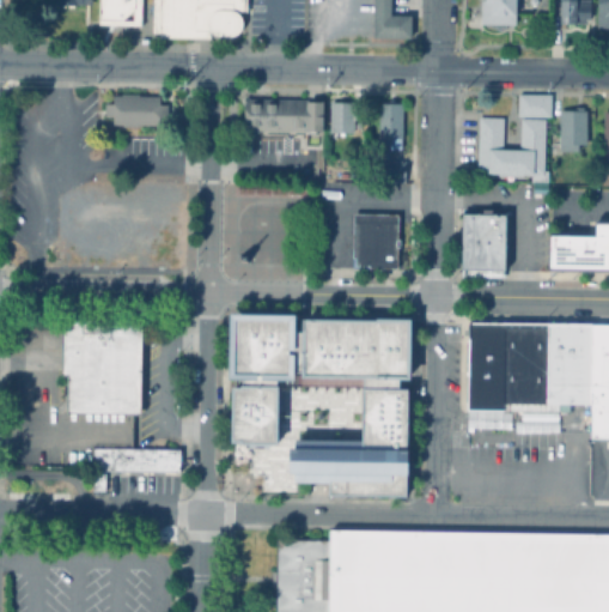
[(141,0),(141,25),(101,24),(101,0),(141,0)]
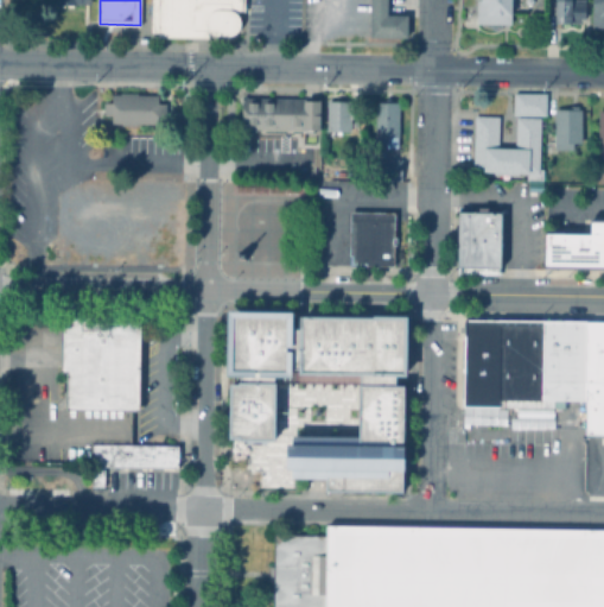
[(235,12),(239,14),(241,19),(241,23),(241,27),(239,31),(235,33),(230,36),(218,36),(215,35),(211,32),(210,31),(210,37),(159,37),(159,32),(152,32),(152,0),(245,0),(245,12),(235,12)]
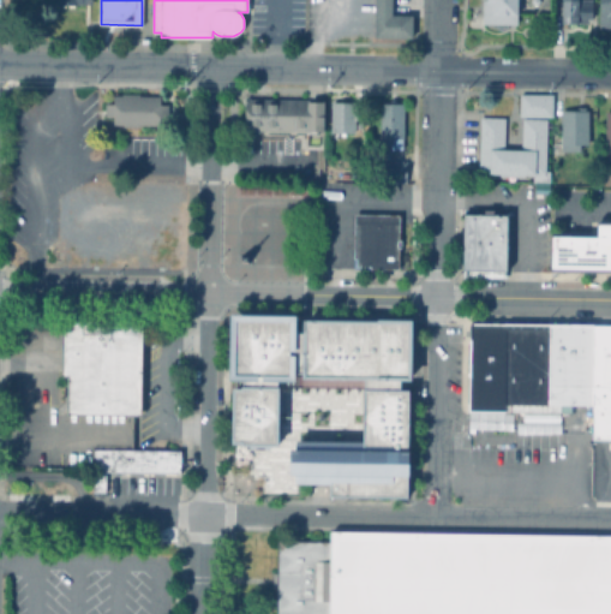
[(395,0),(395,13),(417,15),(415,37),(378,36),(378,0),(395,0)]
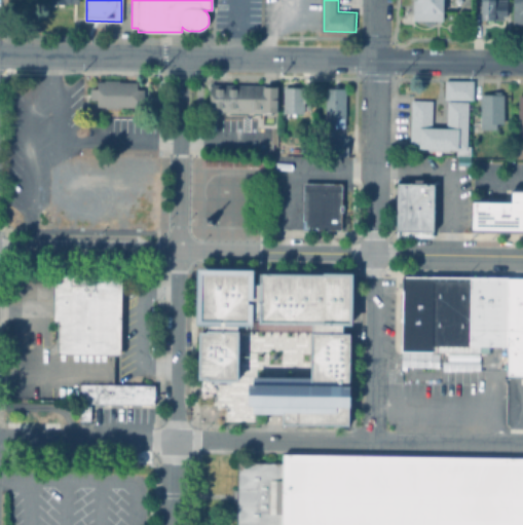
[(444,0),(444,20),(414,19),(414,0),(444,0)]
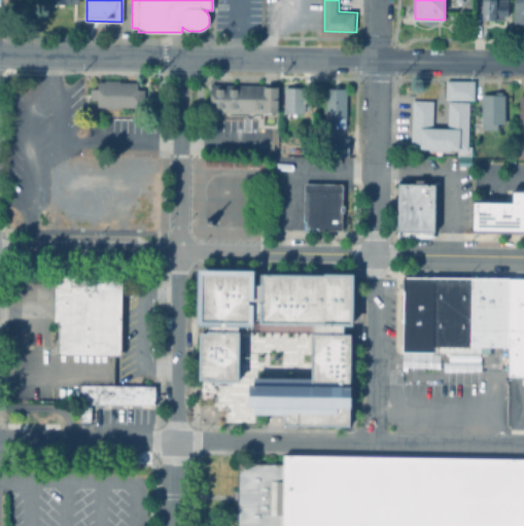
[(509,0),(509,15),(504,15),(504,19),(483,19),(483,0),(509,0)]
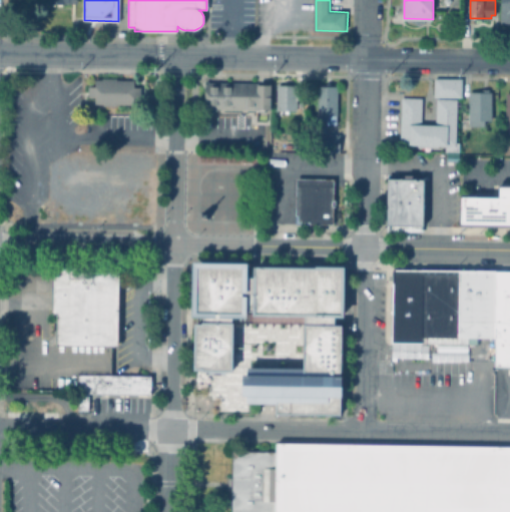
[(509,22),(501,22),(500,22),(500,0),(509,0),(509,22)]
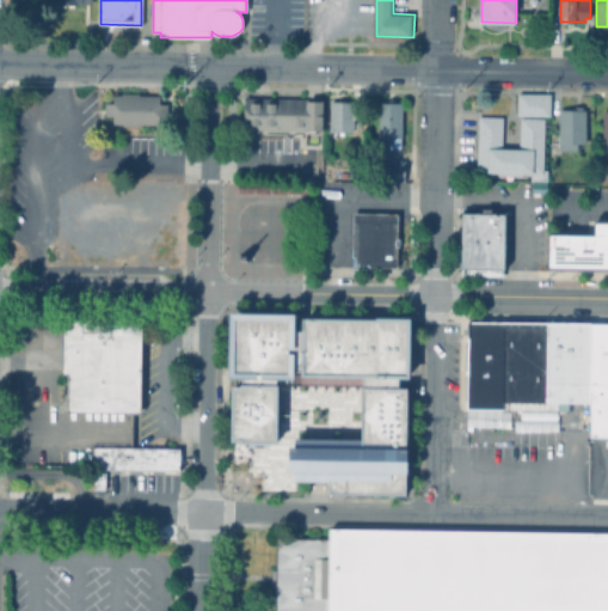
[(142,93),(142,95),(163,96),(163,103),(172,104),(171,126),(143,123),(142,126),(127,126),(127,123),(116,123),(116,116),(108,115),(109,102),(116,103),(117,95),(126,95),(126,92),(142,93)]
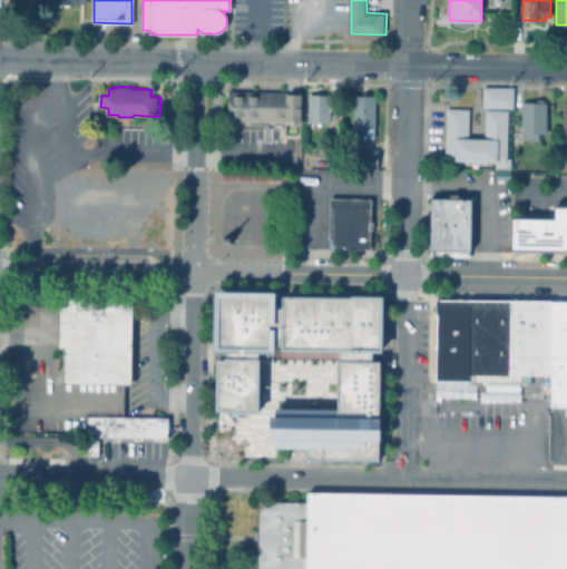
[(514,91),(514,108),(482,107),(484,90),(484,86),(514,87),(514,91)]
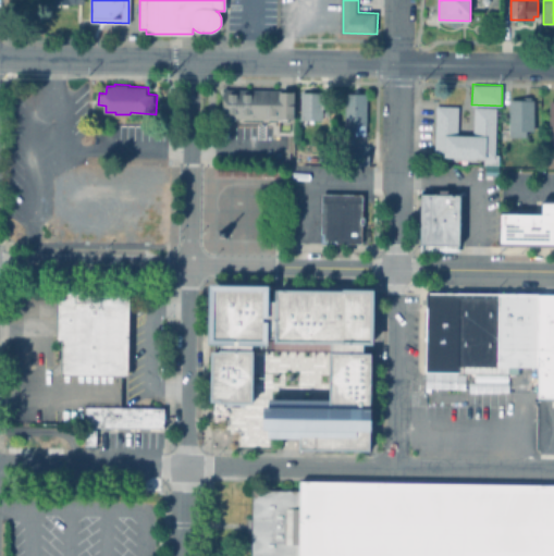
[(316,89),(316,93),(324,93),(324,98),(330,98),(330,107),(324,107),(324,120),(317,120),(317,122),(312,122),(312,120),(304,120),(304,91),(312,91),(312,89),(316,89)]
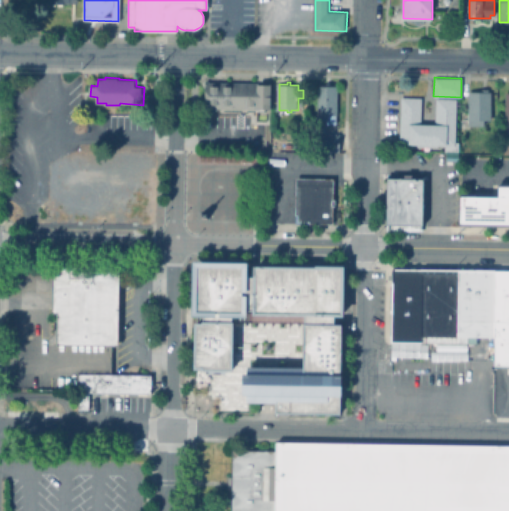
[(205,84),(270,84),(270,109),(205,109),(205,84)]
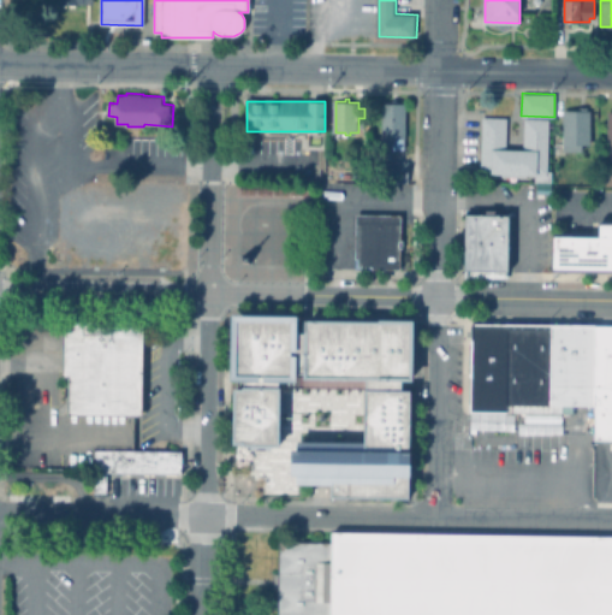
[(409,104),(409,139),(408,139),(408,148),(396,148),(396,137),(385,137),(385,102),(409,104)]
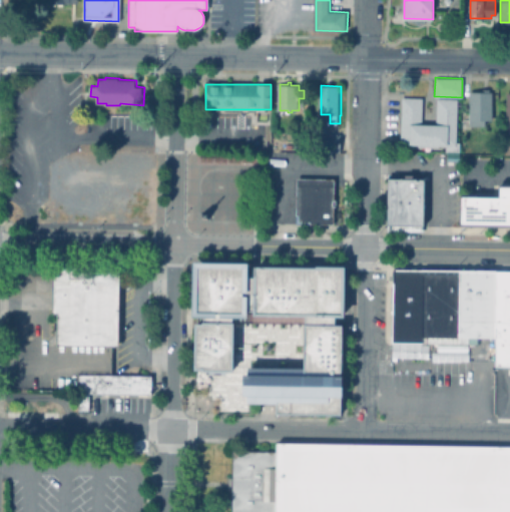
[(489,88),(489,91),(492,91),(492,119),(485,119),(485,124),(469,124),(469,91),(482,91),(482,88),(489,88)]
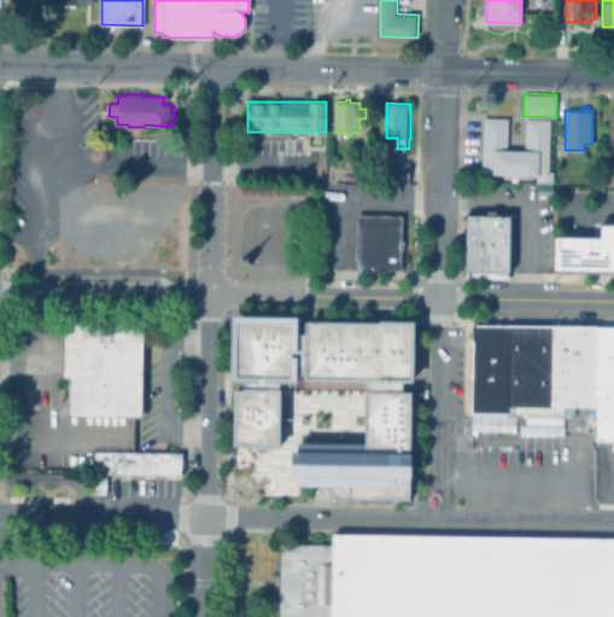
[(513,149),(513,176),(503,176),(503,173),(481,173),(484,115),(496,115),(496,117),(508,117),(507,149),(513,149)]
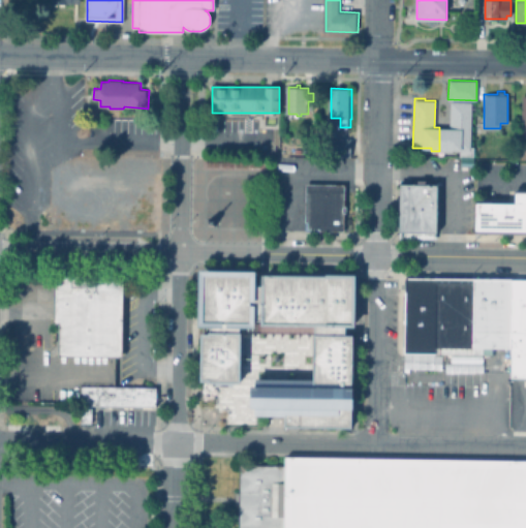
[(439,151),(439,127),(450,128),(451,100),(471,101),(470,147),(474,147),(473,156),(460,155),(460,150),(453,150),(453,151),(439,151)]
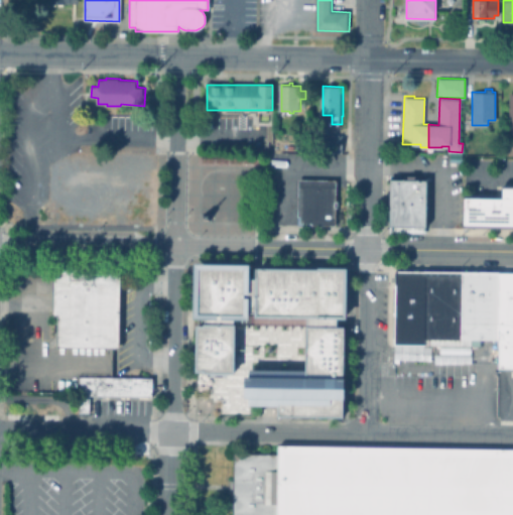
[(345,135),(345,152),(327,152),(327,135),(345,135)]
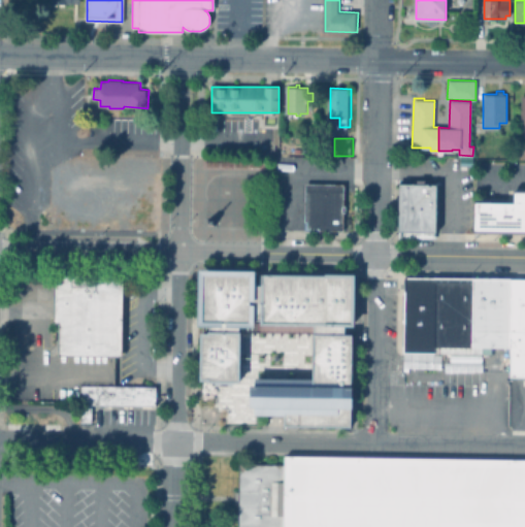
[(524,158),(516,158),(516,139),(524,139),(524,158)]
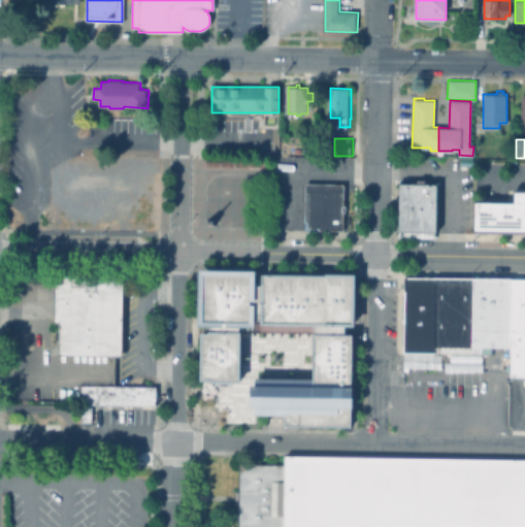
[(88,162),(87,220),(71,219),(72,180),(85,182),(86,162),(88,162)]
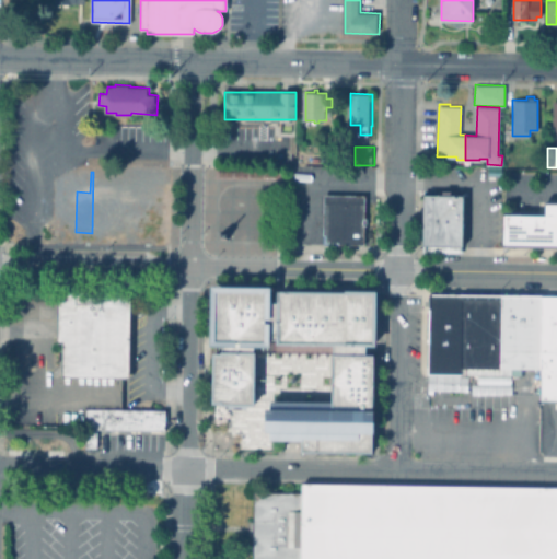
[(92,233),(93,172),(111,173),(109,193),(159,194),(159,195),(162,195),(161,223),(139,222),(139,234),(92,233)]
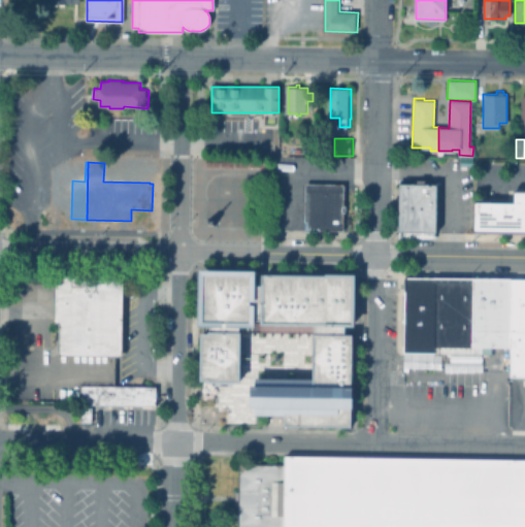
[(305,185),(343,185),(343,231),(305,231),(305,185)]
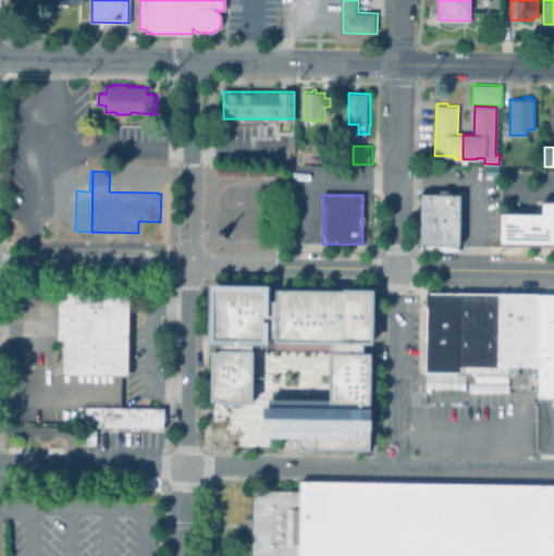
[(420,245),(421,195),(460,196),(460,245),(420,245)]
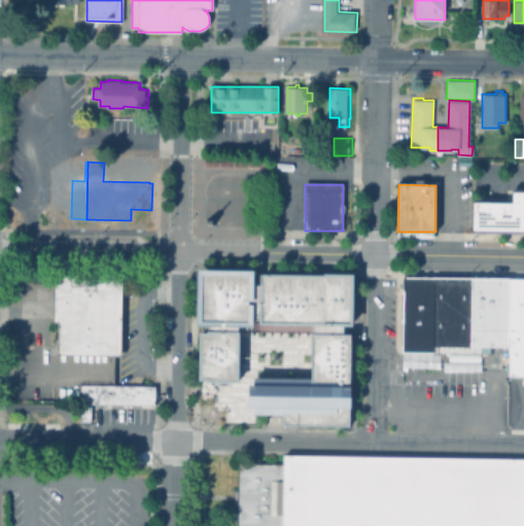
[(523,230),(473,230),(474,203),(513,203),(513,189),(523,189),(523,230)]
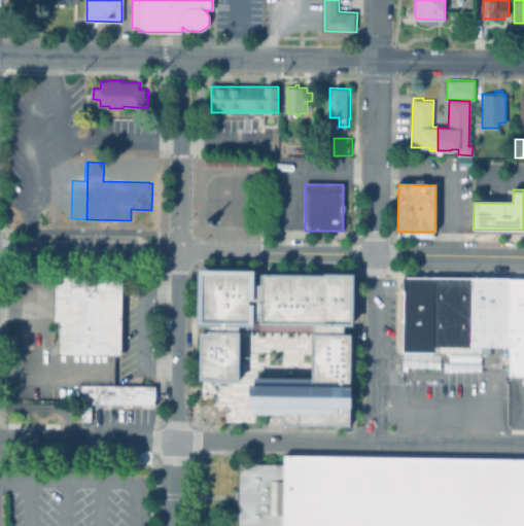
[(337,407),(337,413),(274,413),(254,412),(254,407),(249,407),(250,380),(200,380),(200,332),(201,332),(201,326),(198,326),(198,269),(254,270),(254,285),(260,285),(260,274),(354,275),(354,325),(344,325),(344,335),(351,335),(351,407),(337,407)]
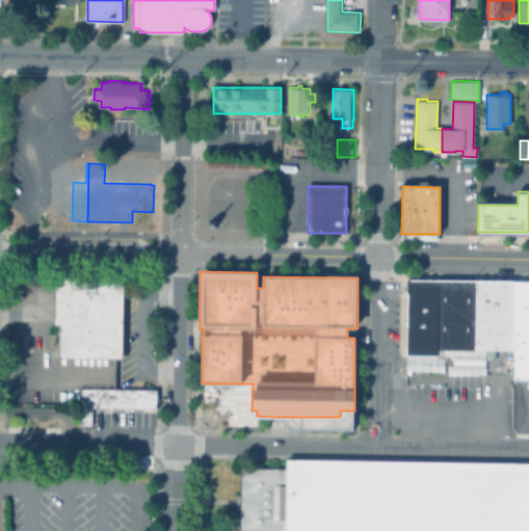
[(55,277),(124,279),(123,361),(58,360),(58,326),(54,326),(55,277)]
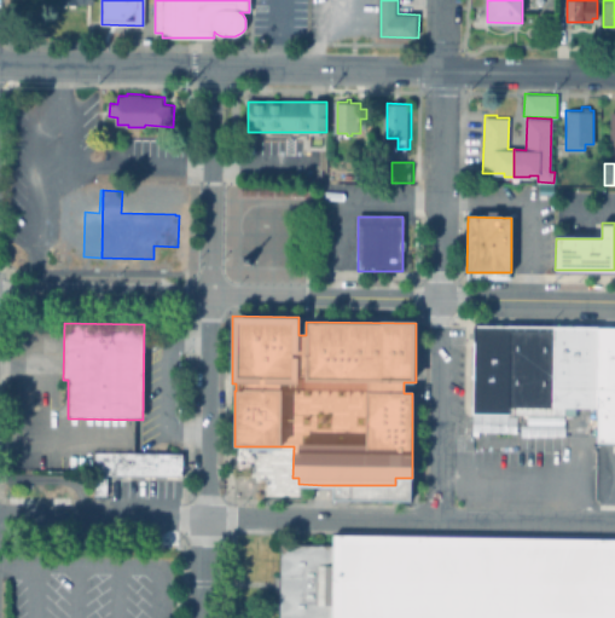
[(475,325),(510,325),(509,406),(509,415),(474,415),(475,325)]
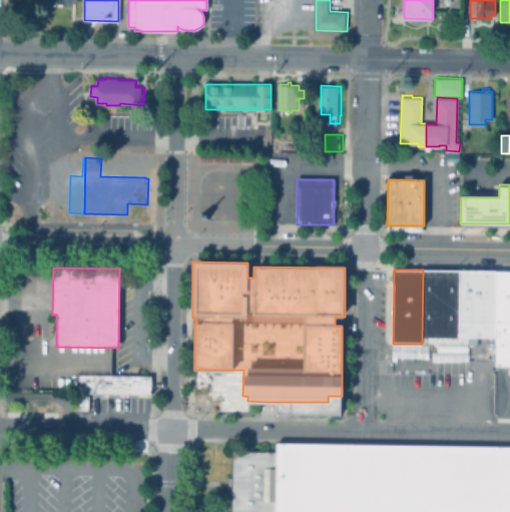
[(422,337),(423,270),(459,271),(459,337),(422,337)]
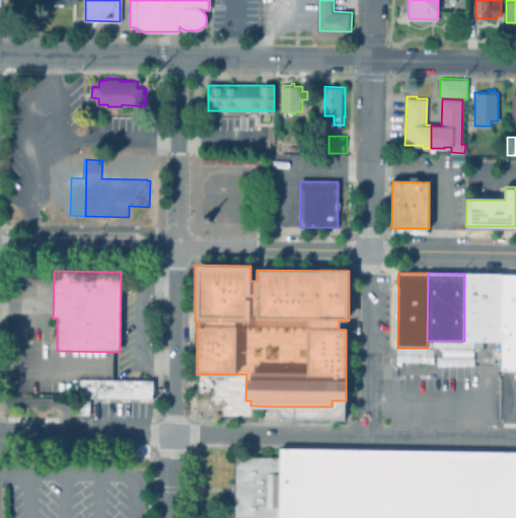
[(464,274),(502,274),(501,325),(501,341),(464,341),(464,274)]
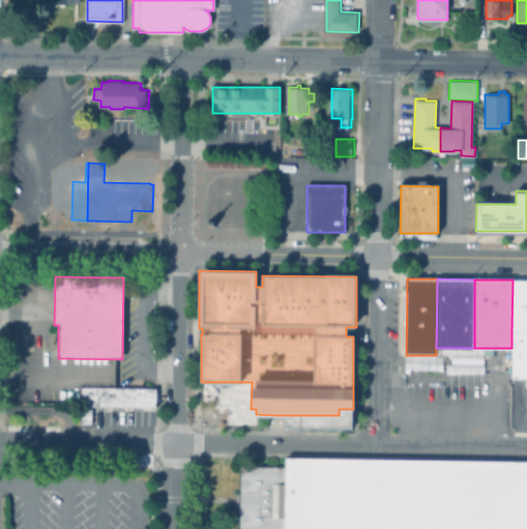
[(526,332),(511,332),(513,280),(526,280),(526,332)]
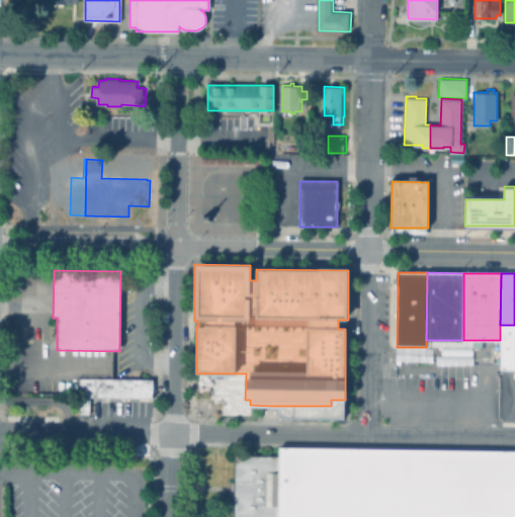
[(514,371),(500,371),(500,340),(500,325),(514,325),(514,371)]
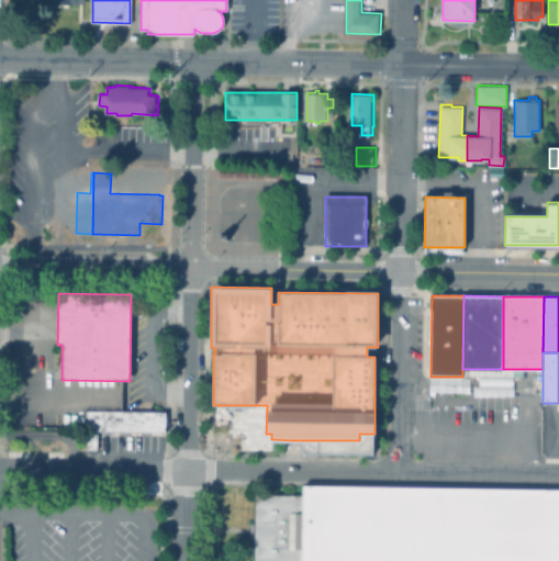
[(86,412),(166,412),(166,434),(86,434),(86,412)]
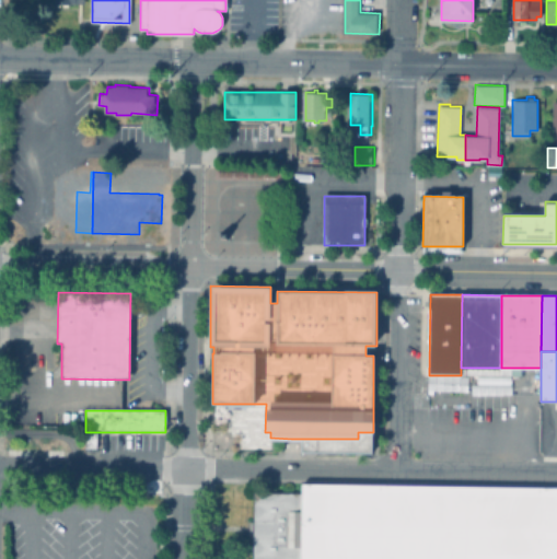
[(254,558),(255,497),(303,498),(303,486),(556,489),(556,558),(254,558)]
